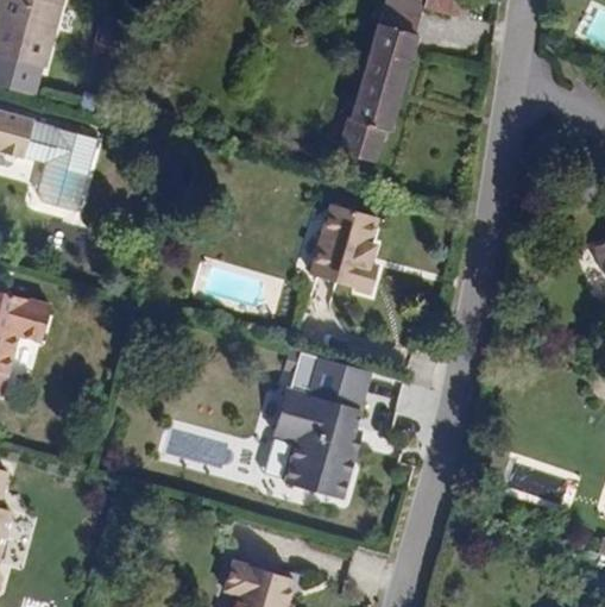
[(0,0),(0,51),(46,64),(63,0),(0,0)]
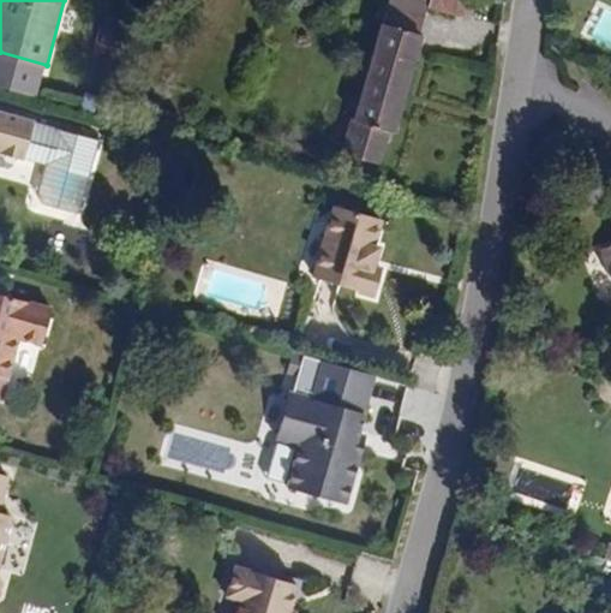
[(473,17),(477,0),(426,0),(431,1),(430,6),(473,17)]
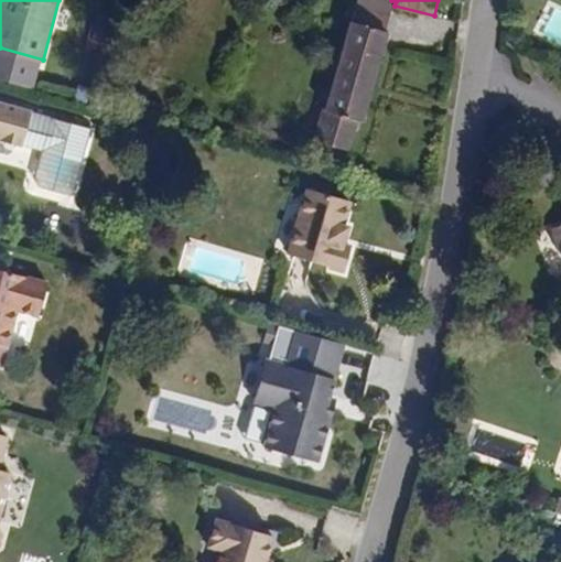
[(363,121),(389,31),(386,30),(391,12),(357,2),(325,110),(323,109),(314,139),(351,150),(359,120),(363,121)]
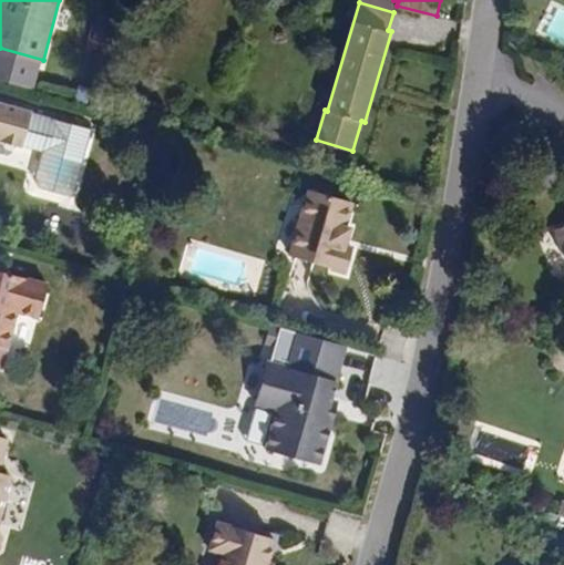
[(81,127),(0,104),(0,142),(31,150),(23,178),(29,187),(61,196),(70,163),(71,163),(81,127)]
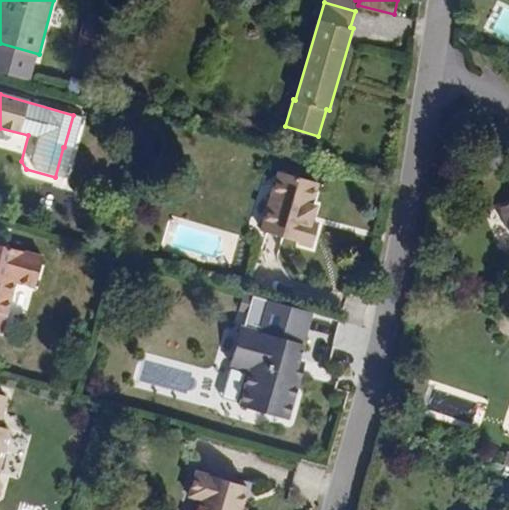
[(311,222),(315,207),(311,206),(317,183),(277,172),(261,232),(312,246),(318,225),(311,222)]
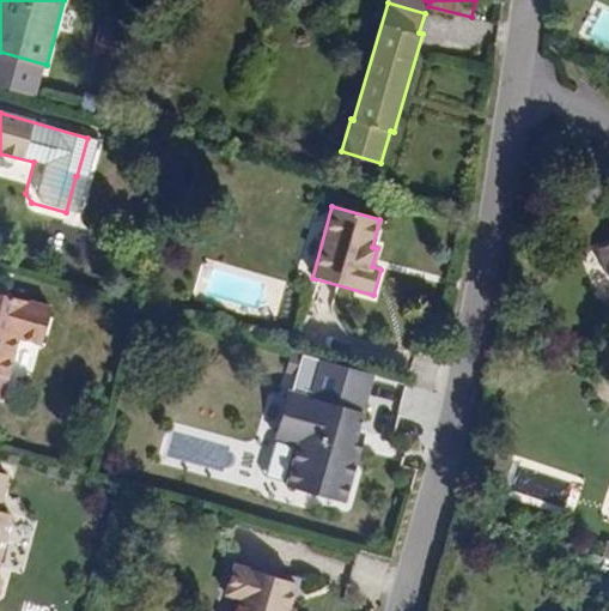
[(36,344),(47,307),(0,292),(0,373),(2,374),(13,337),(36,344)]
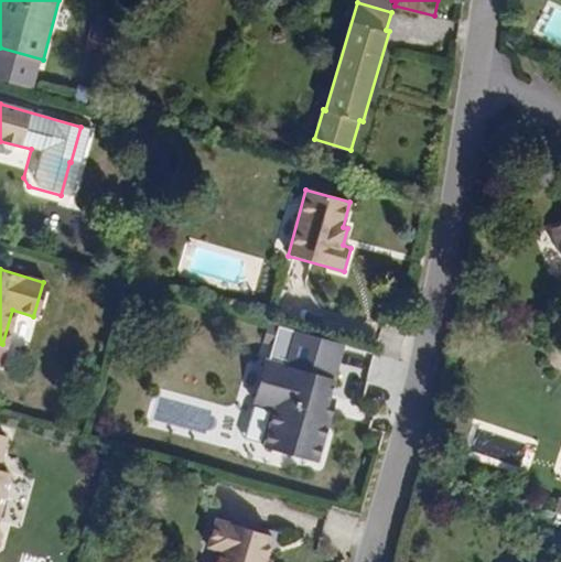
[(330,397),(345,345),(306,334),(298,368),(263,358),(251,402),(267,406),(256,444),(311,461),(323,421),(316,418),(322,395),(330,397)]
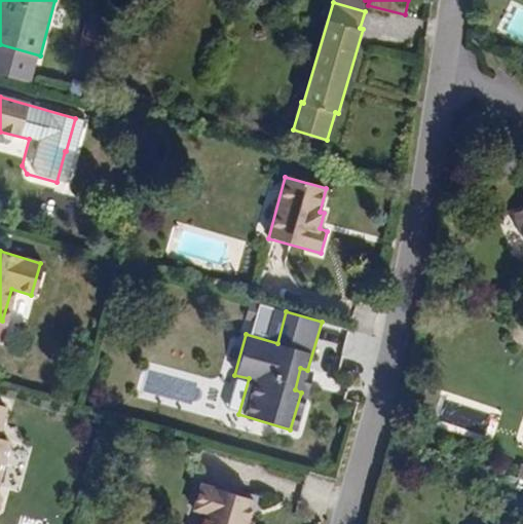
[(301,393),(307,370),(300,368),(295,389),(301,393)]
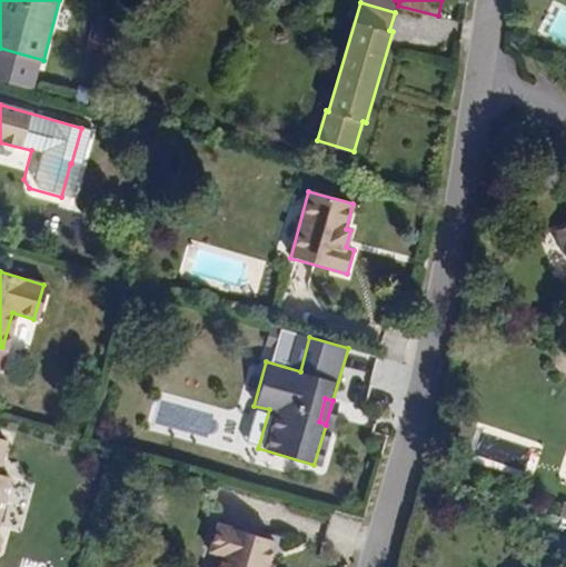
[(269,566),(277,540),(218,524),(210,550),(225,556),(220,566),(269,566)]
